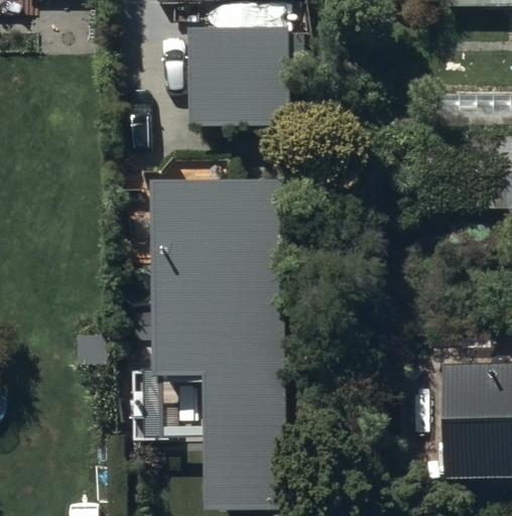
[(511,0),(428,0),(428,12),(511,11),(511,0)]
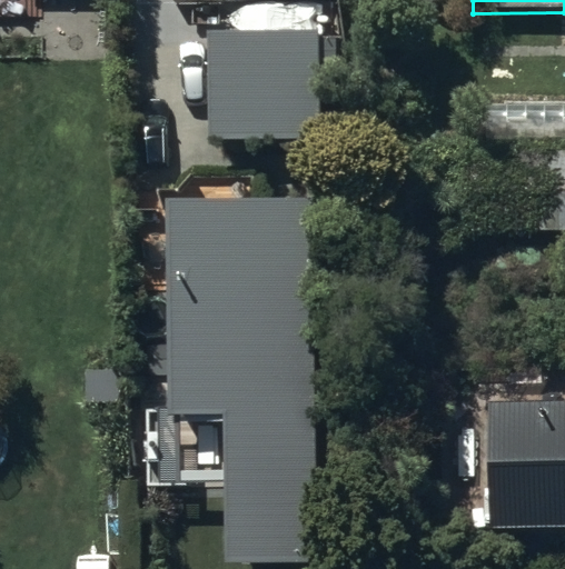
[(315,29),(206,29),(206,139),(315,139),(315,29)]
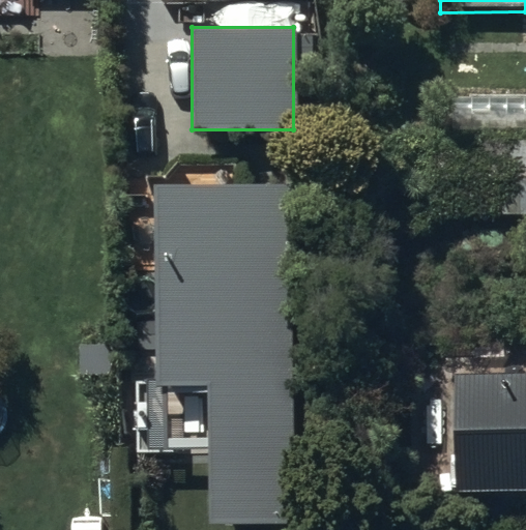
[(525,148),(418,148),(418,223),(525,222),(525,148)]
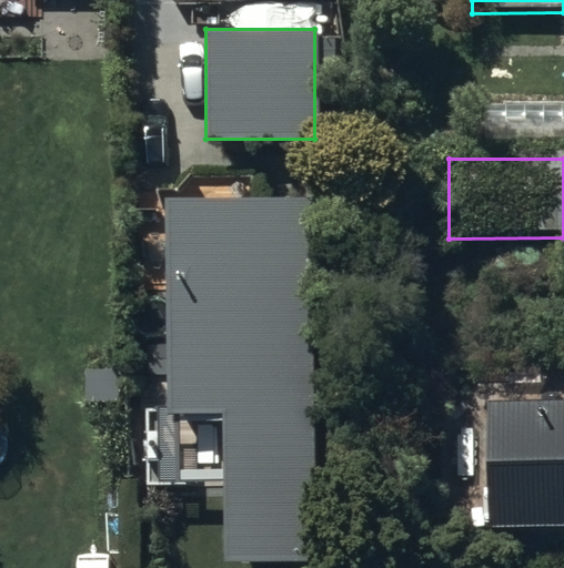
[(168,199),(167,416),(223,417),(222,559),(313,560),(315,200),(168,199)]
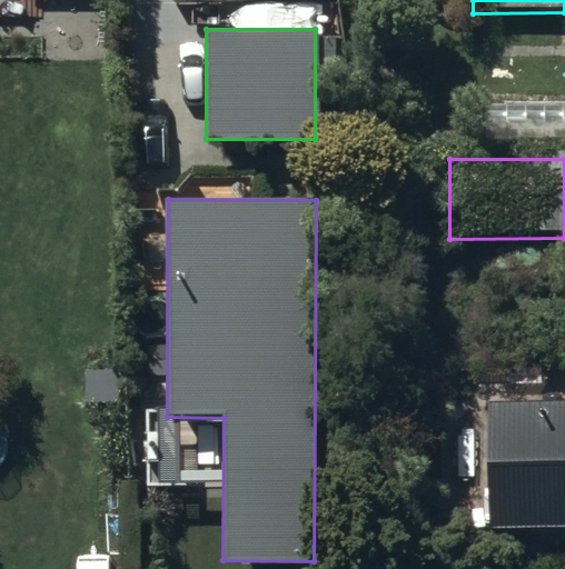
[(117,403),(117,371),(86,371),(86,403),(117,403)]
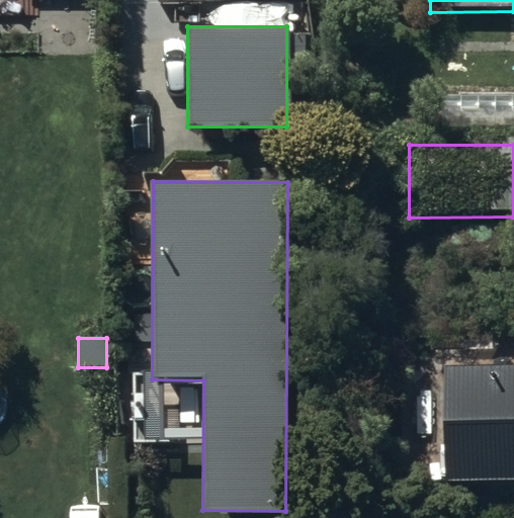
[(513,366),(443,366),(443,481),(513,481),(513,366)]
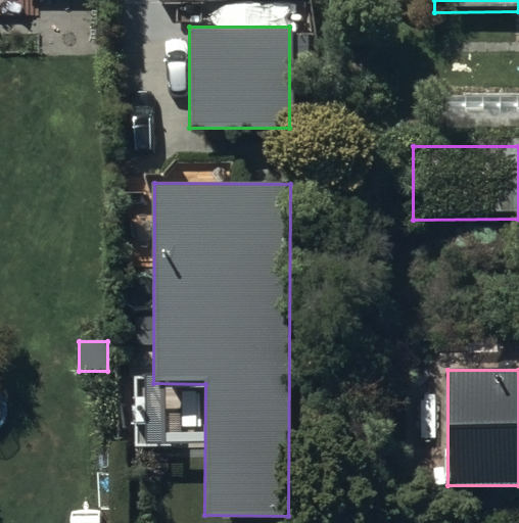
All buildings are outlined.
